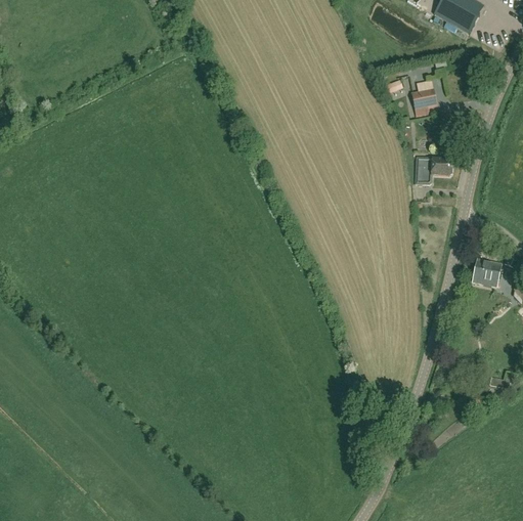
[(439,0),(433,12),(434,13),(468,33),(469,33),(479,14),(478,14),(452,0),(439,0)]
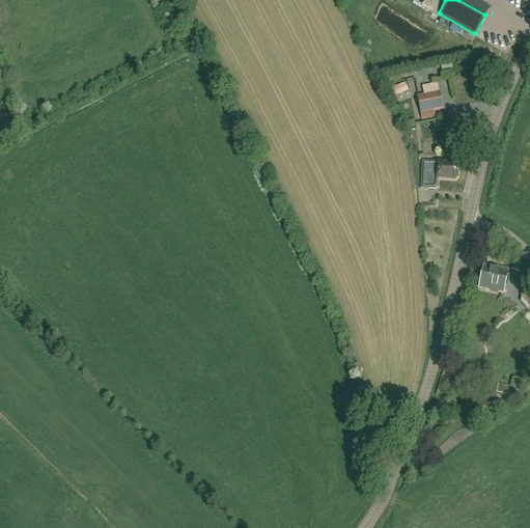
[(408,89),(405,81),(387,87),(390,95),(408,89)]
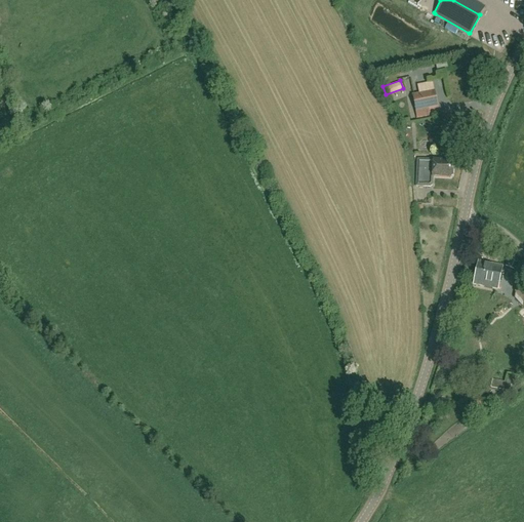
[(437,106),(435,95),(433,89),(411,93),(416,115),(429,113),(428,108),(437,106)]
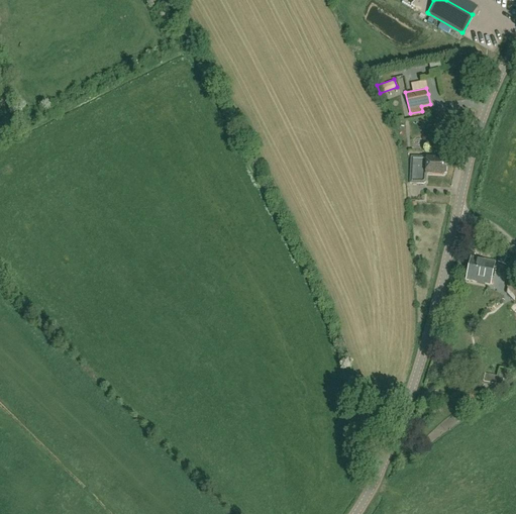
[(410,155),(409,181),(423,182),(425,180),(425,172),(442,172),(442,171),(444,171),(445,170),(445,165),(444,164),(443,164),(443,158),(435,158),(435,156),(426,156),(410,155)]
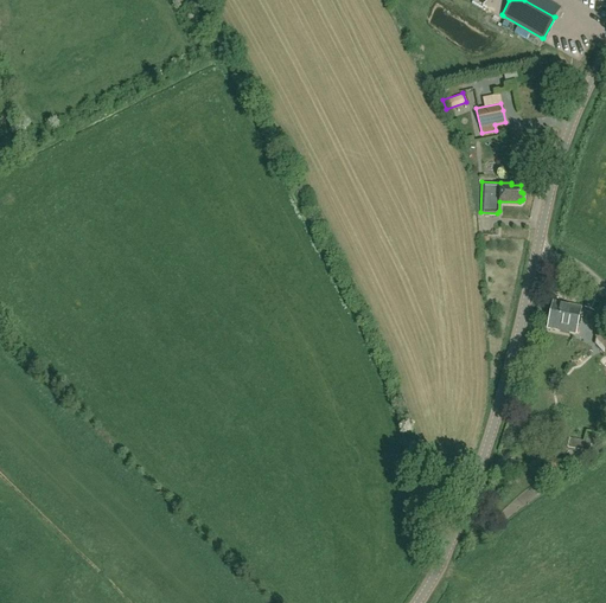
[(584,305),(593,308),(597,301),(586,296),(584,305)]
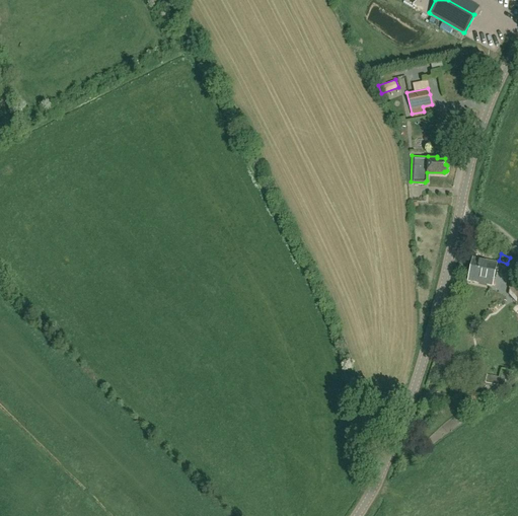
[(496,262),(471,256),(467,278),(492,283),(496,262)]
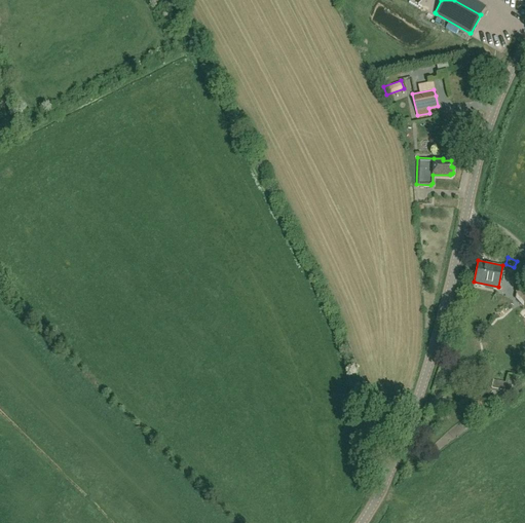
[(524,285),(523,283),(516,290),(524,300),(524,302),(524,304),(524,305),(524,285)]
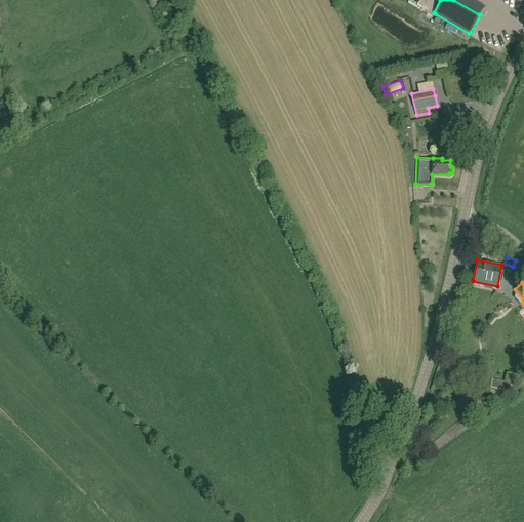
[(489,387),(505,390),(509,390),(511,382),(491,377),(489,387)]
